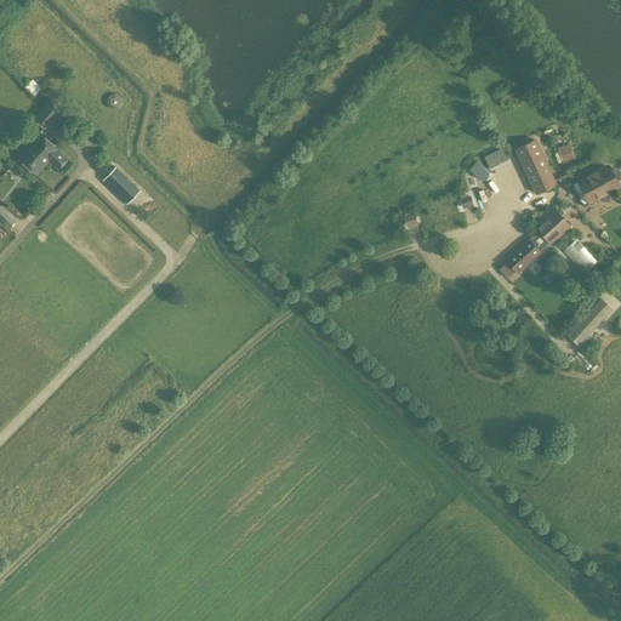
[(33,80),(26,87),(33,96),(34,95),(35,96),(41,89),(33,80)]
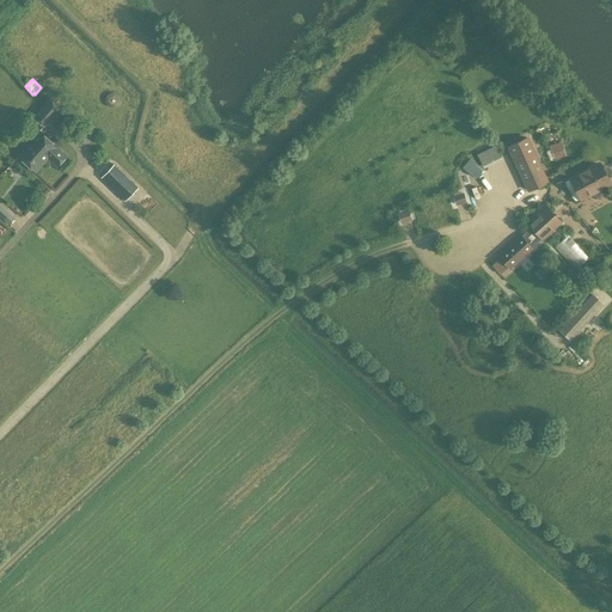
[(49,98),(32,117),(44,128),(61,109),(49,98)]
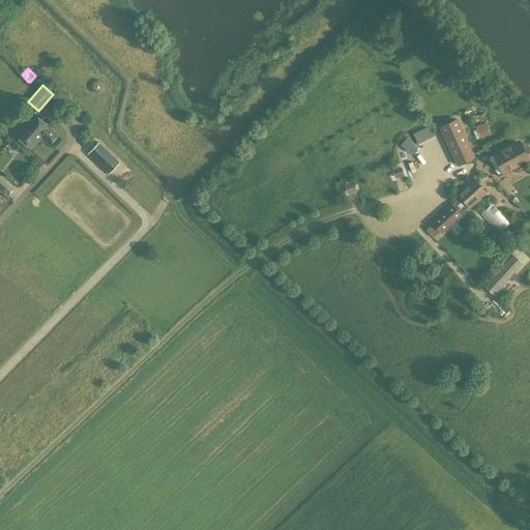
[(34,114),(26,123),(15,136),(30,149),(41,137),(50,144),(58,136),(49,128),(50,127),(34,114)]
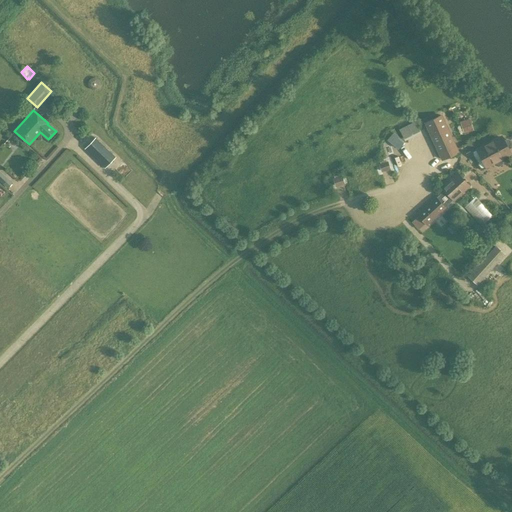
[(440,115),(425,123),(442,160),(457,153),(456,149),(440,115)]
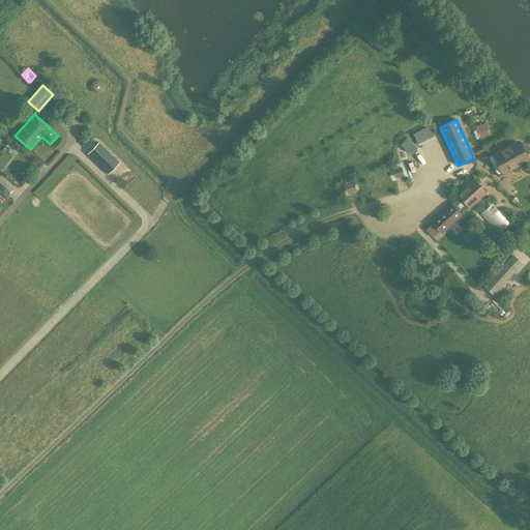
[(479,138),(490,134),(484,121),(482,122),(483,124),(475,127),(479,138)]
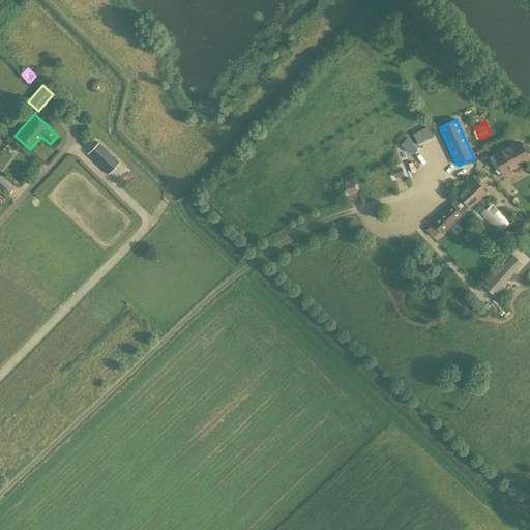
[(434,136),(429,126),(421,130),(427,140),(434,136)]
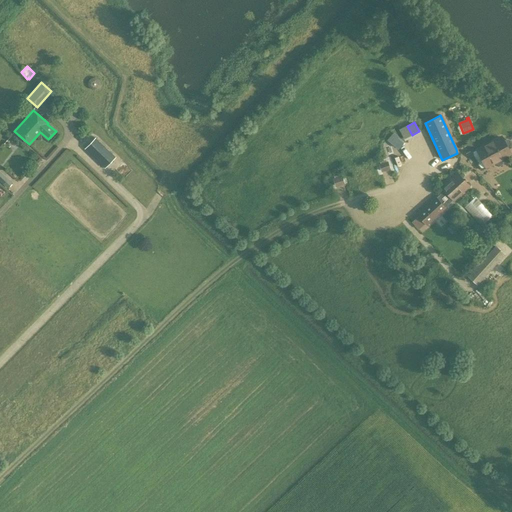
[(406,127),(399,130),(404,139),(411,136),(406,127)]
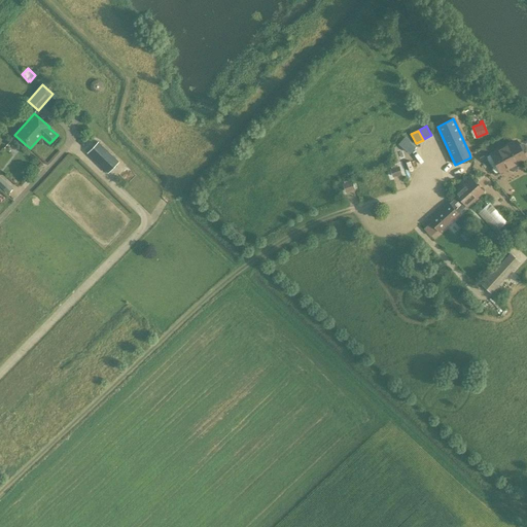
[(396,142),(408,152),(415,145),(403,135),(396,142)]
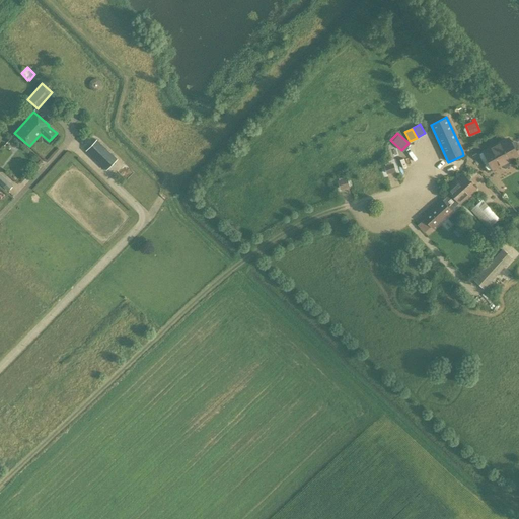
[(86,151),(106,170),(118,159),(97,139),(86,151)]
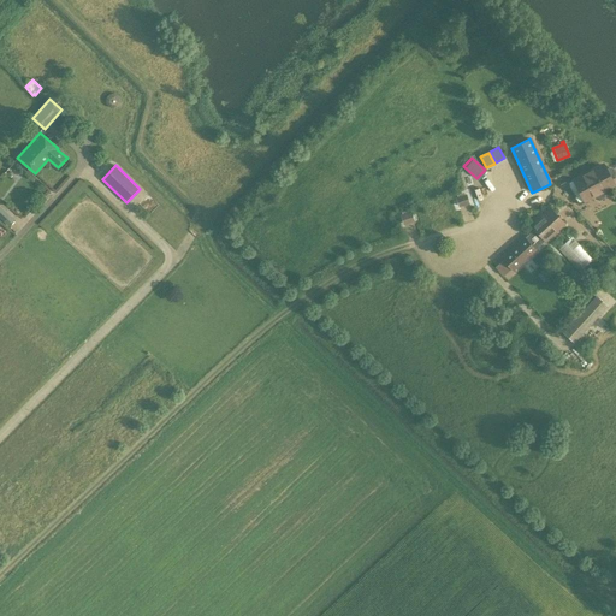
[(600,165),(573,181),(584,201),(593,195),(594,199),(598,200),(603,197),(604,194),(603,190),(612,185),(612,182),(611,178),(614,177),(615,173),(612,169),(609,167),(605,170),(604,166),(600,165)]
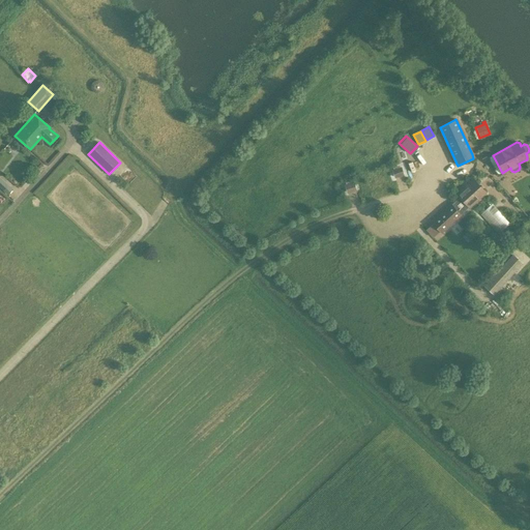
[(402,168),(392,170),(394,177),(403,174),(402,168)]
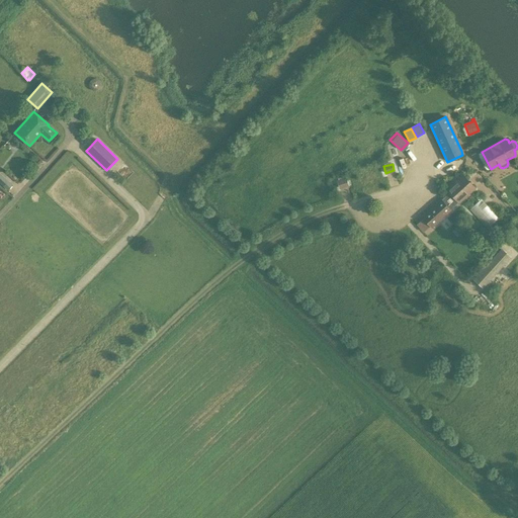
[(0,183),(6,189),(12,184),(0,173),(0,183)]
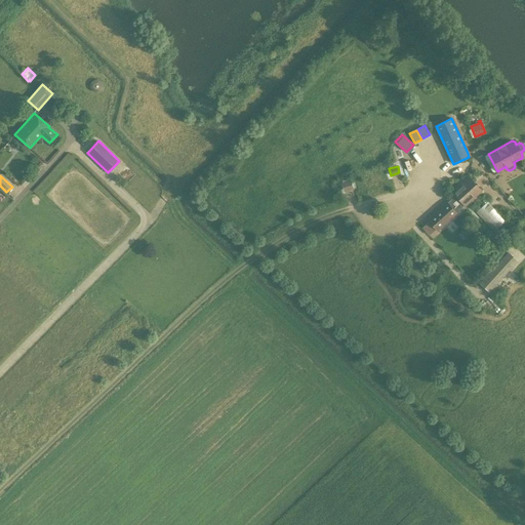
[(481,193),(466,175),(451,190),(456,195),(466,206),(481,193)]
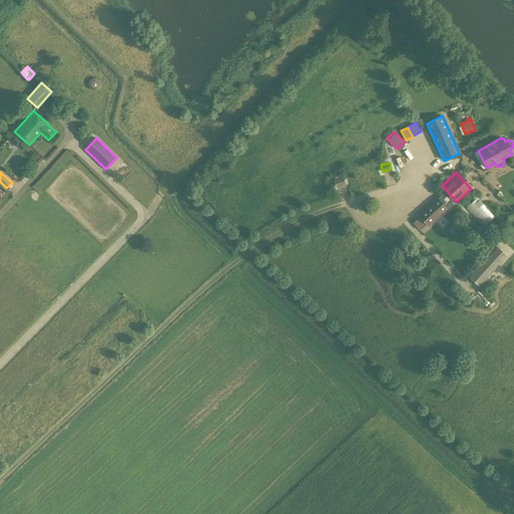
[(342,177),(334,180),(337,187),(345,183),(342,177)]
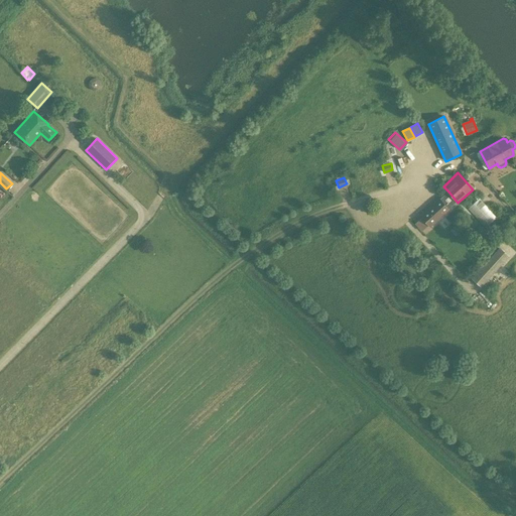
[(485,227),(496,217),(479,198),(468,209),(485,227)]
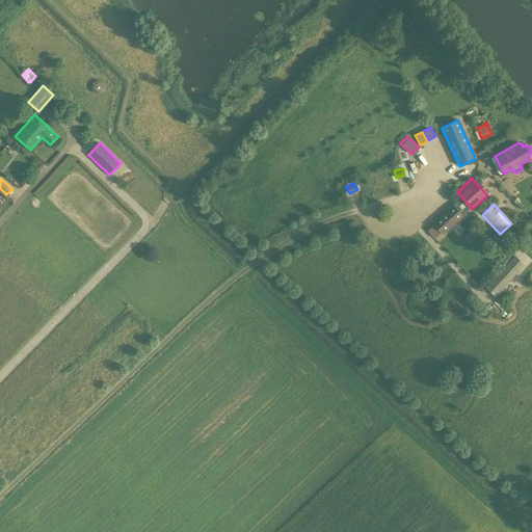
[(453,205),(433,223),(443,234),(462,216),(453,205)]
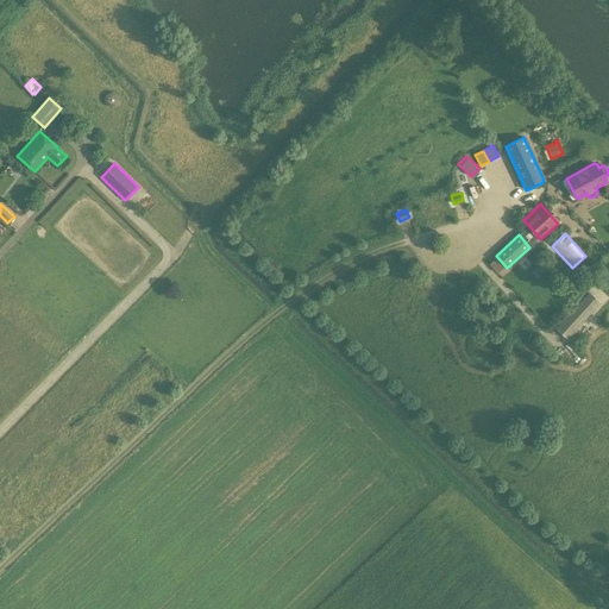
[(566,337),(598,301),(596,299),(601,293),(594,286),(588,293),(589,294),(575,308),(570,303),(563,311),(569,316),(557,328),(566,337)]
